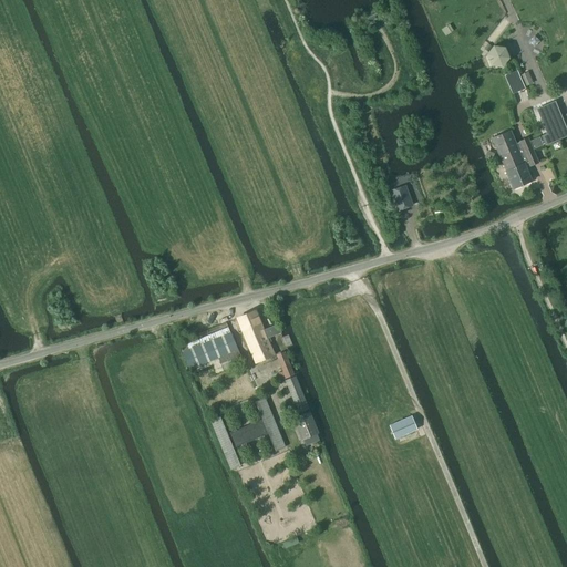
[(504,48),(493,47),(486,55),(491,65),(502,68),(508,58),(504,48)]
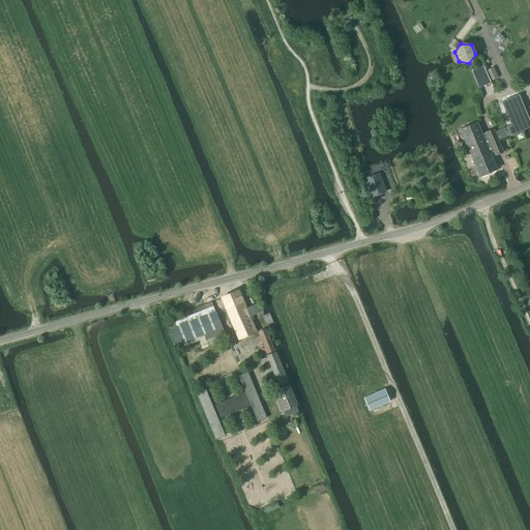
[(481,67),(472,72),(478,87),(489,83),(481,67)]
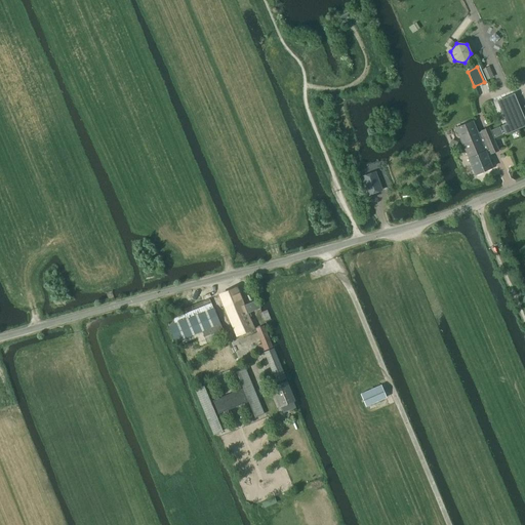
[(488,67),(482,70),(485,77),(491,75),(488,67)]
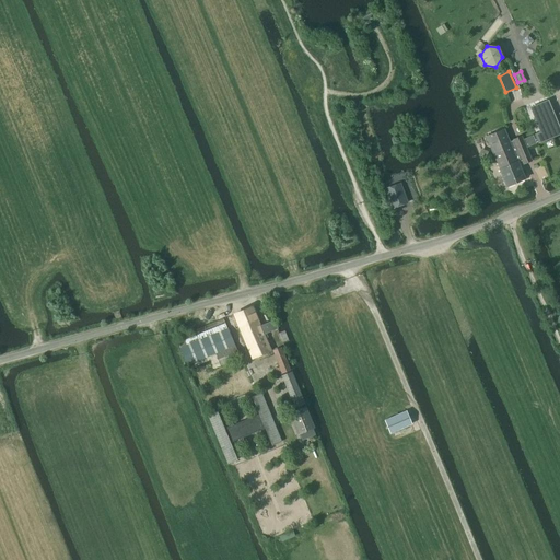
[(545,103),(531,108),(541,132),(535,135),(538,142),(558,135),(545,103)]
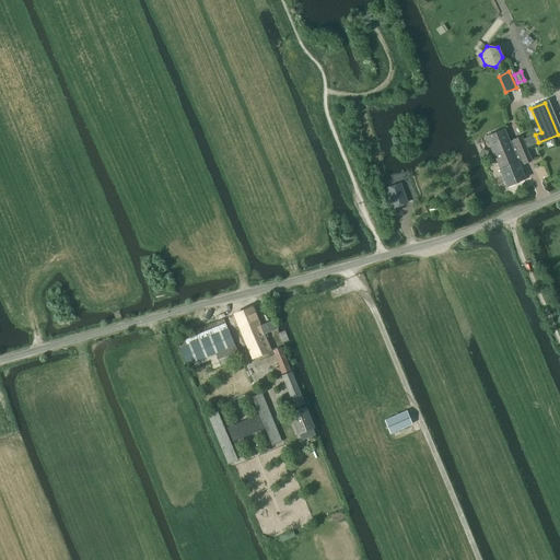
[(486,137),(496,161),(514,153),(514,154),(526,149),(521,137),(513,140),(510,142),(504,129),(486,137)]
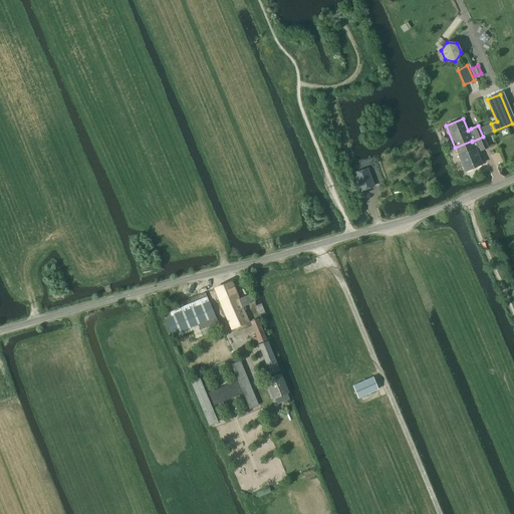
[(472,141),(455,148),(465,172),(482,164),(475,149),(479,148),(480,151),(488,148),(483,137),(472,142),(472,141)]
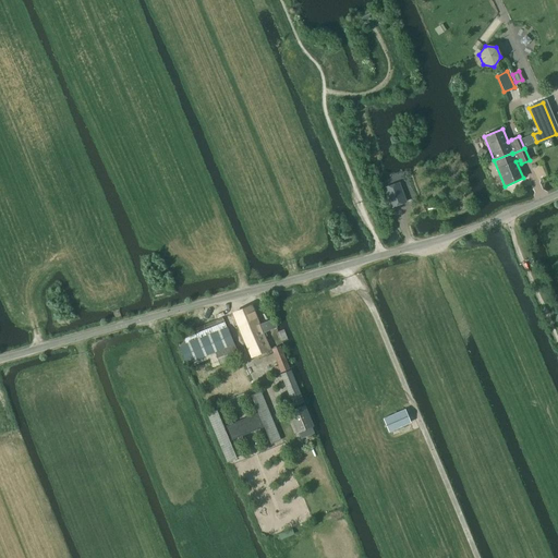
[(376,167),(370,168),(373,178),(378,177),(376,167)]
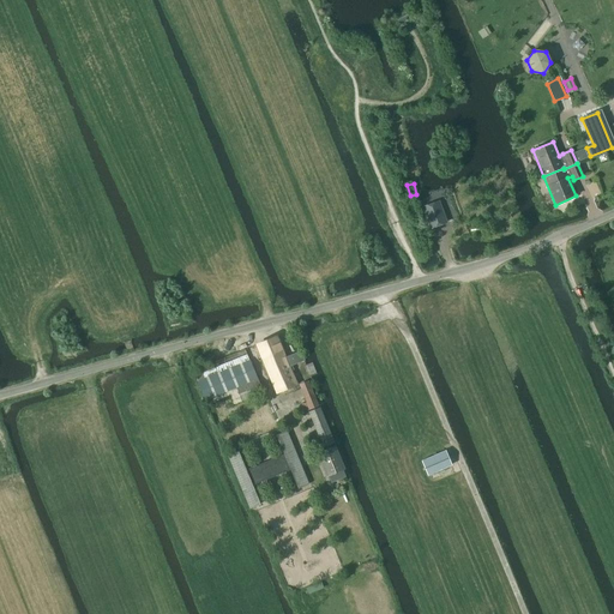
[(446,222),(439,202),(422,208),(429,228),(446,222)]
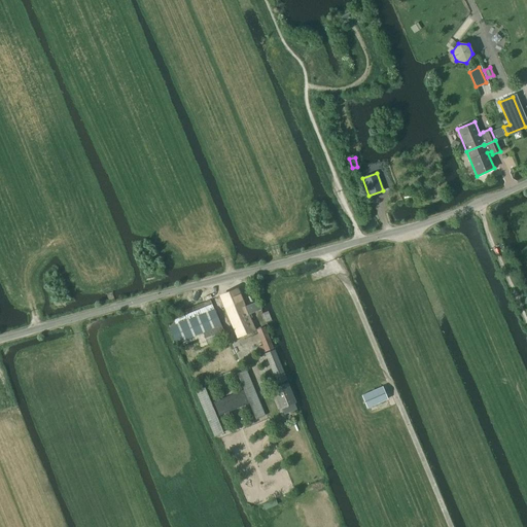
[(220,295),(237,338),(254,330),(248,315),(260,310),(257,302),(244,307),(237,289),(220,295)]
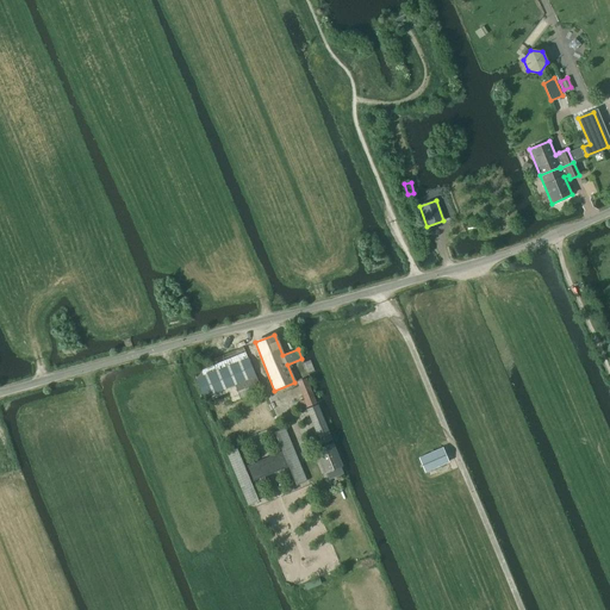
[(248,358),(195,379),(204,398),(256,377),(248,358)]
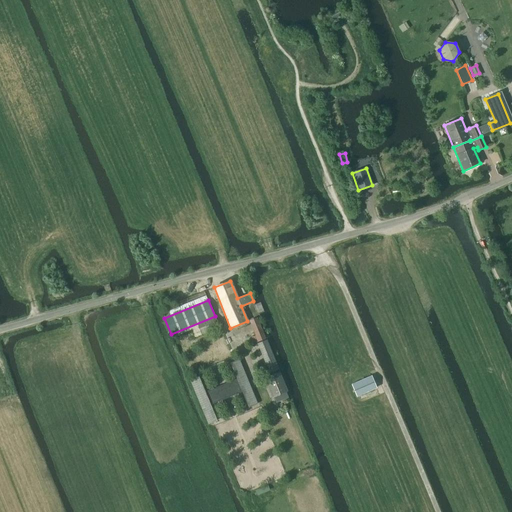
[(219,327),(215,316),(198,323),(202,334),(219,327)]
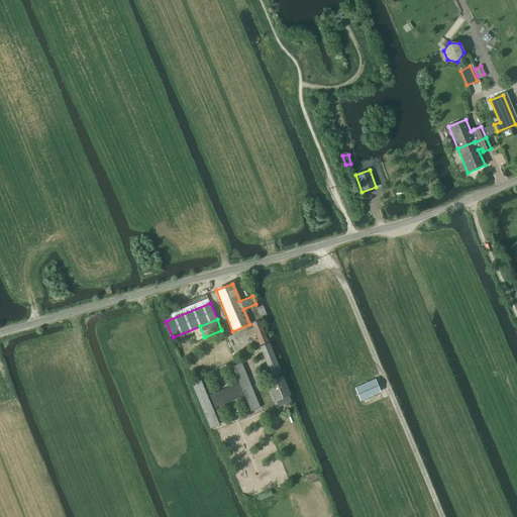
[(268,341),(260,321),(251,324),(257,338),(254,340),(256,346),(268,341)]
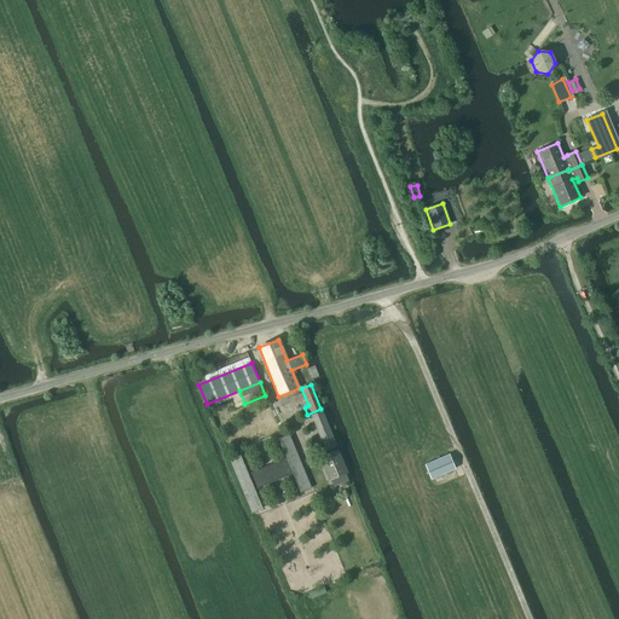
[(312,415),(327,451),(336,447),(322,411),(312,415)]
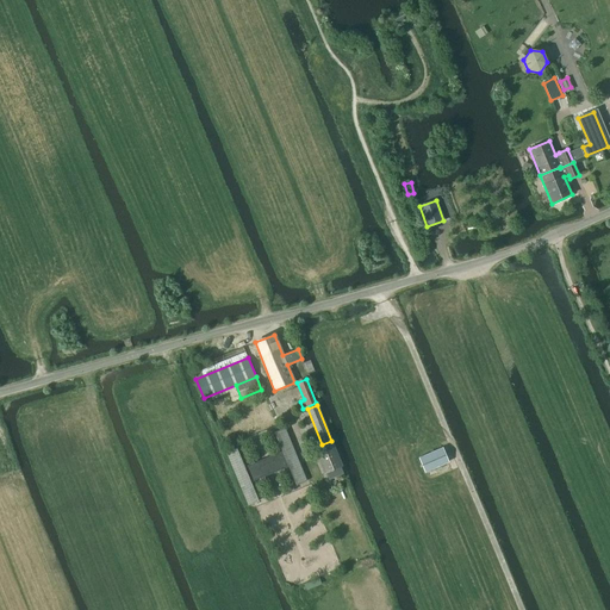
[(226,452),(248,505),(259,500),(250,481),(288,466),(296,485),(306,481),(284,429),(274,433),(282,452),(244,467),(236,448),(226,452)]
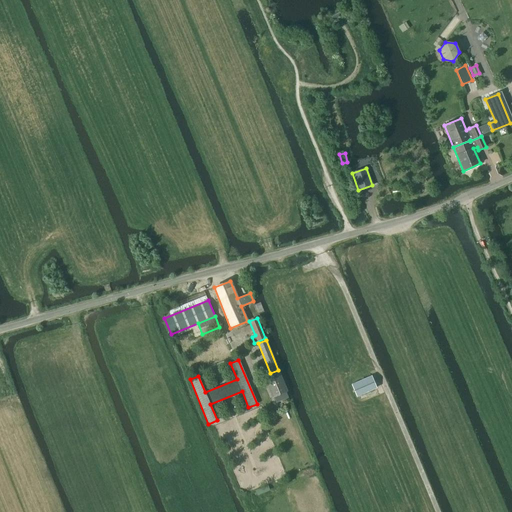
[(279,372),(265,378),(273,397),(276,402),(288,397),(286,392),(287,391),(279,372)]
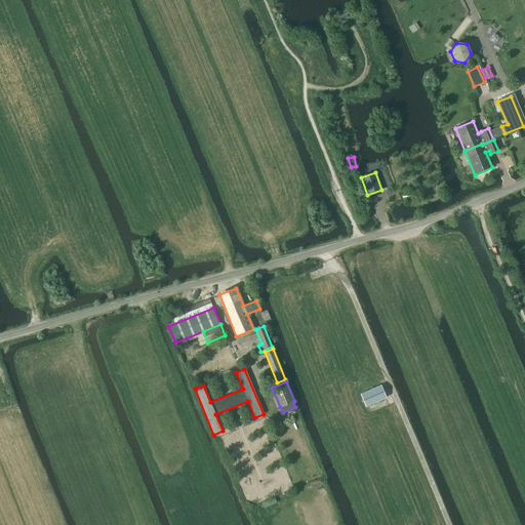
[(361,394),(366,406),(386,398),(380,386),(361,394)]
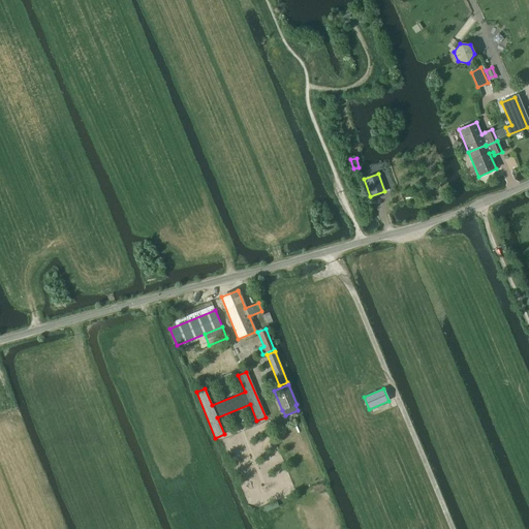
All buildings are outlined.
